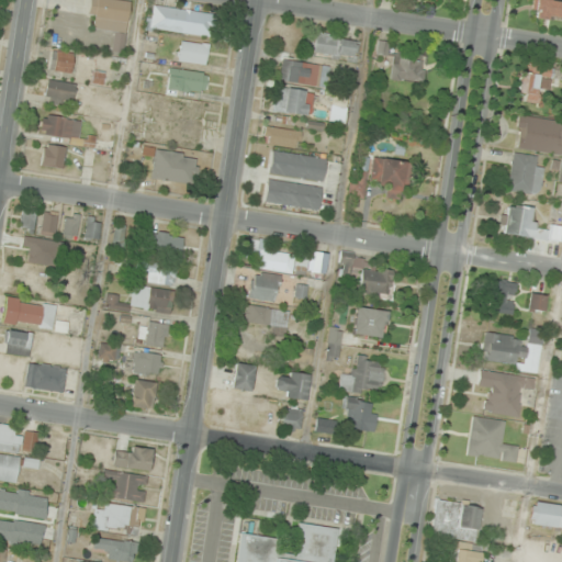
[(113,47),(124,48),(130,1),(121,0),(90,0),(89,19),(96,19),(94,30),(115,32),(113,47)]
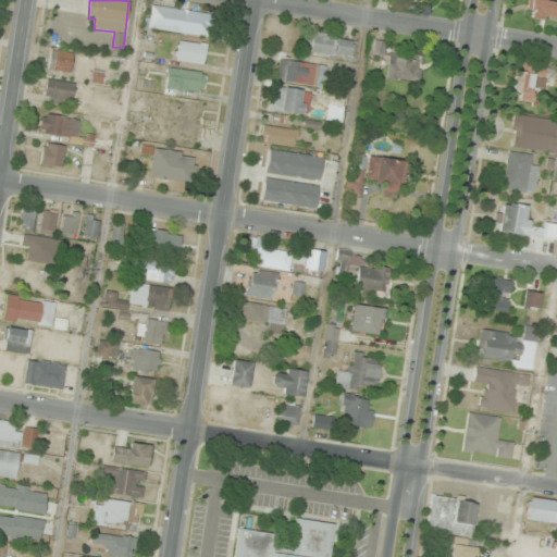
[(210,38),(213,14),(149,4),(145,28),(210,38)]
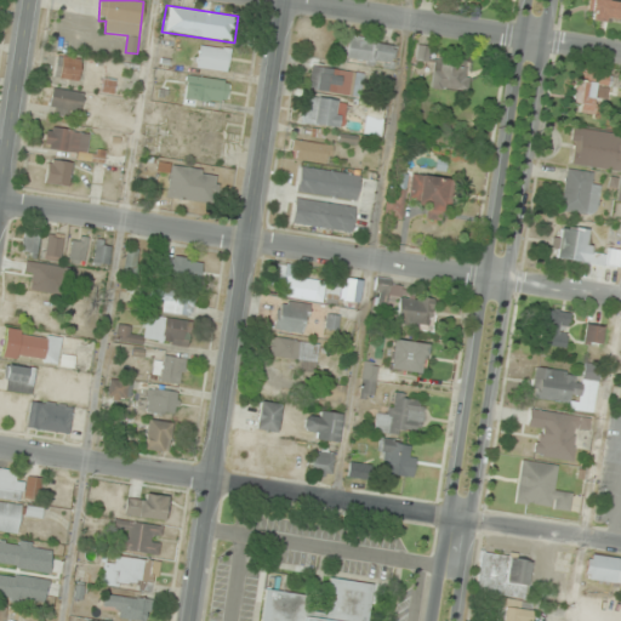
[(389,66),(393,44),(346,35),(342,58),(389,66)]
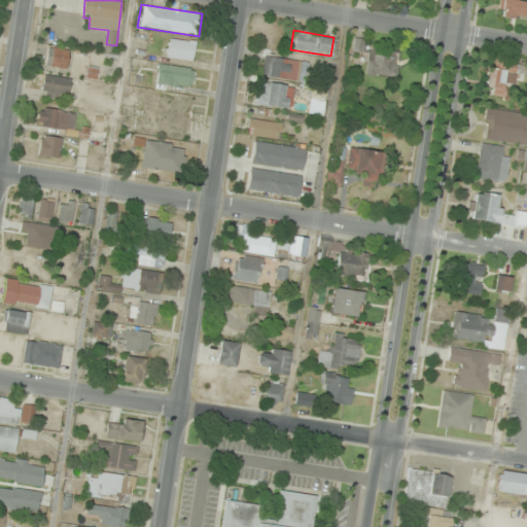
[(196,41),(169,39),(167,58),(194,61),(196,41)]
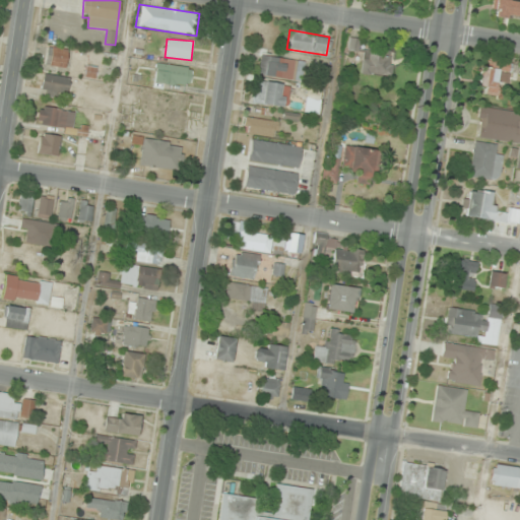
[(69,50),(48,47),(45,65),(66,68),(69,50)]
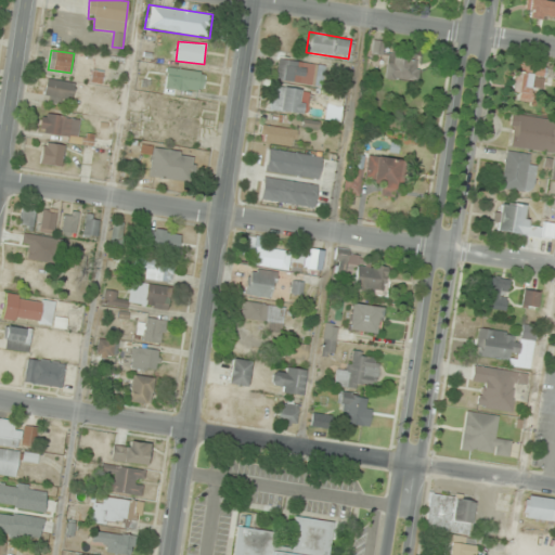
[(420,55),(387,54),(386,79),(418,81),(420,55)]
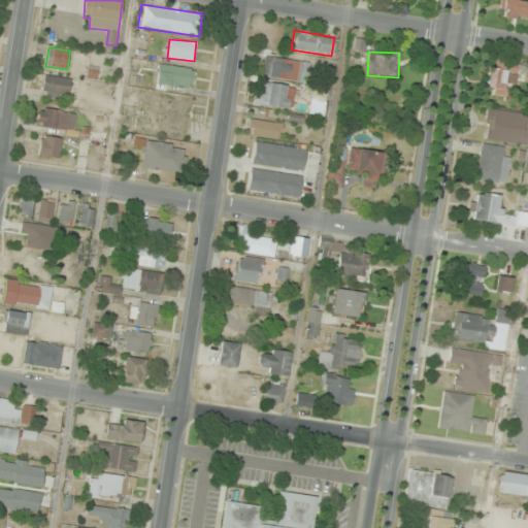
[(262,75),(303,84),(307,64),(266,55),(262,75)]
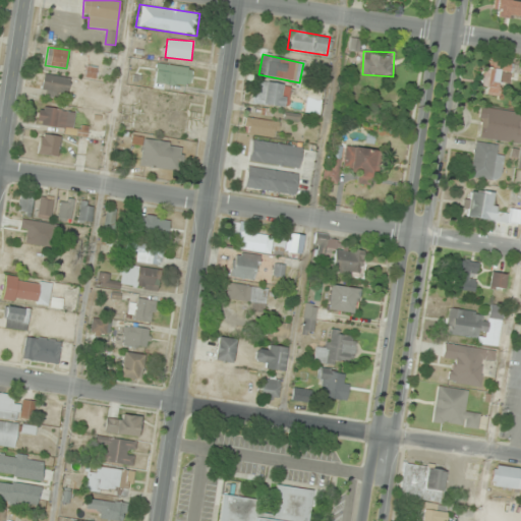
[(190,88),(192,67),(155,64),(154,84),(190,88)]
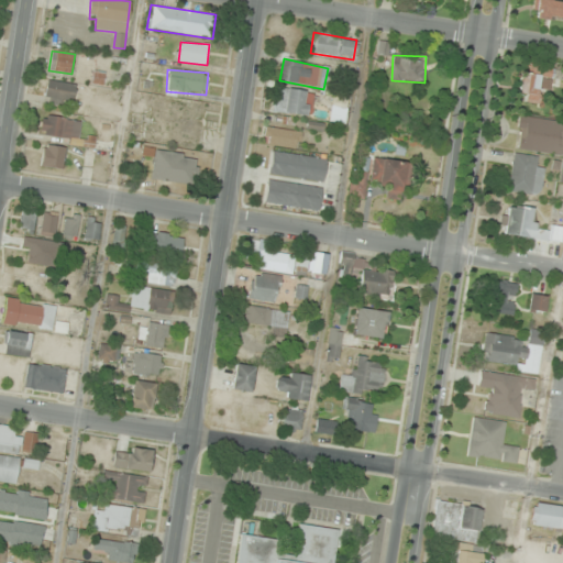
[(520,102),(544,102),(544,74),(520,74),(520,102)]
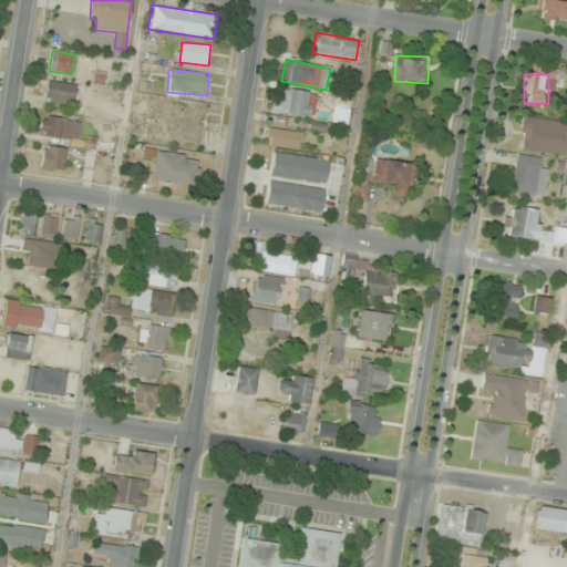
[(45,100),(74,102),(75,84),(48,82),(45,100)]
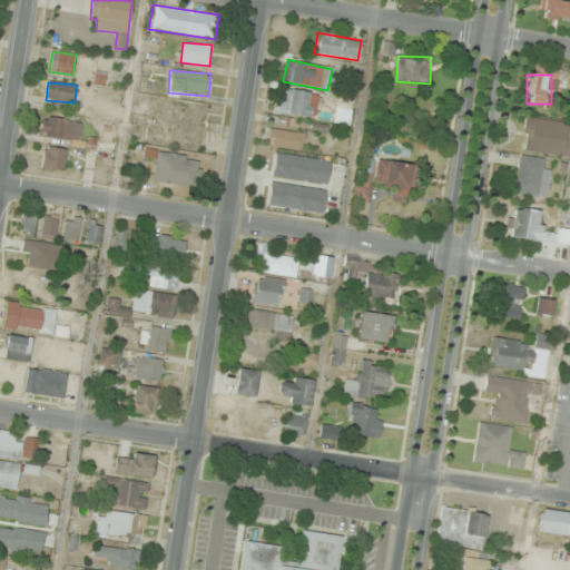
[(287,99),(279,98),(277,111),(311,118),(315,95),(290,89),(287,99)]
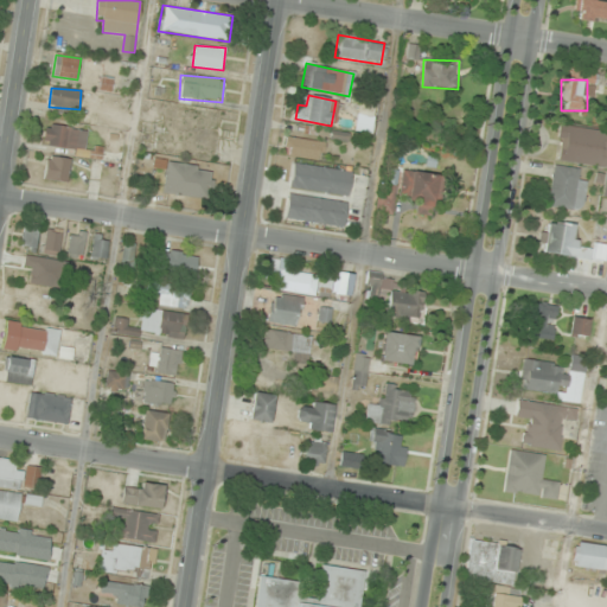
[(89,131),(46,125),(43,147),(101,155),(101,149),(87,147),(89,131)]
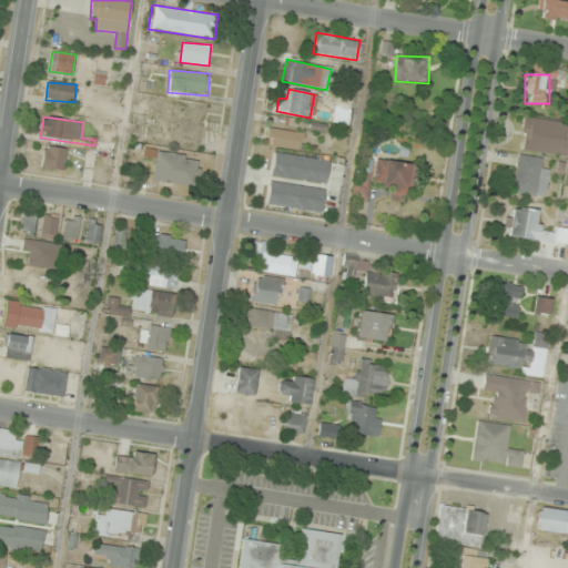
[(567,155),(567,122),(524,117),(519,150),(567,155)]
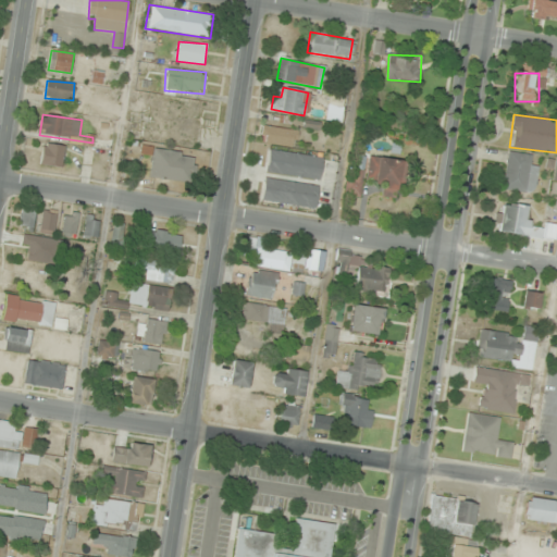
[(295,131),(264,125),(261,141),(292,147),(295,131)]
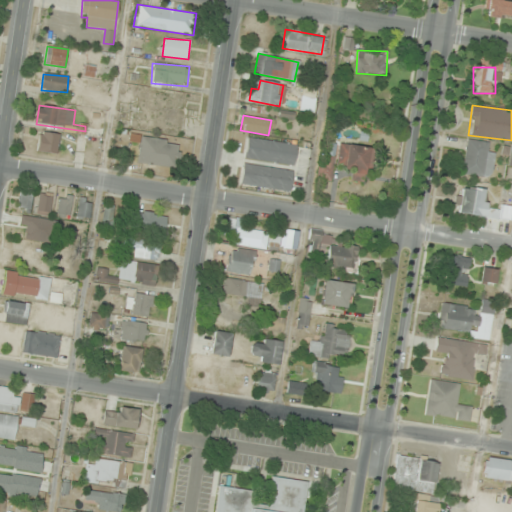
[(59,154),(61,135),(39,132),(37,151),(59,154)]
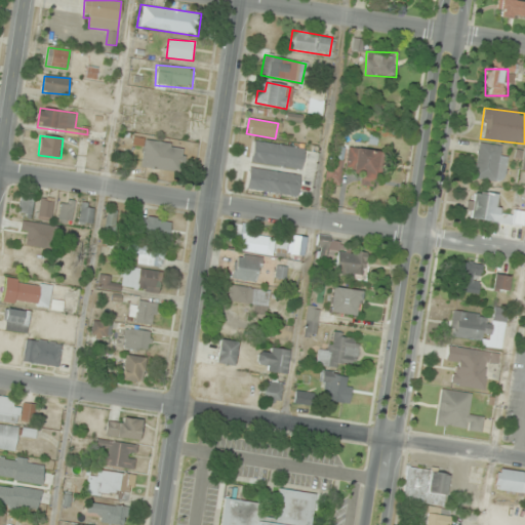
[(185,146),(133,137),(132,145),(144,147),(140,166),(180,173),(185,146)]
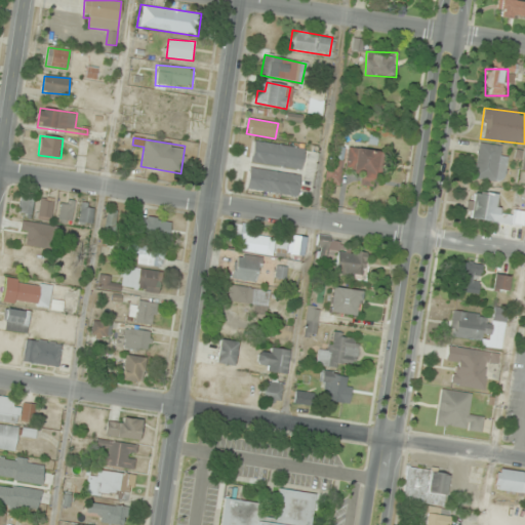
[(250,161),(300,169),(304,148),(253,140),(250,161)]
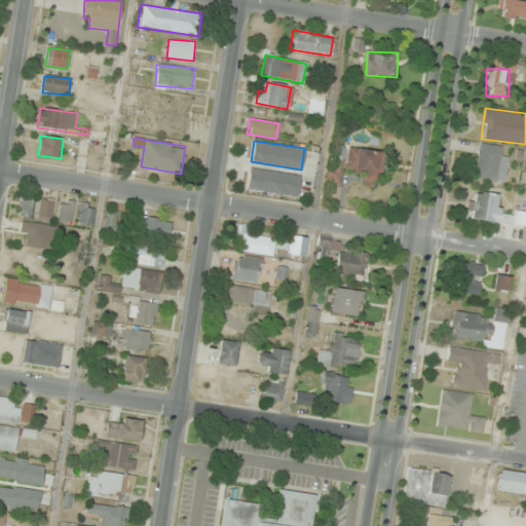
[(359,183),(375,187),(383,155),(337,143),(326,184),(339,187),(345,167),(361,172),(359,183)]
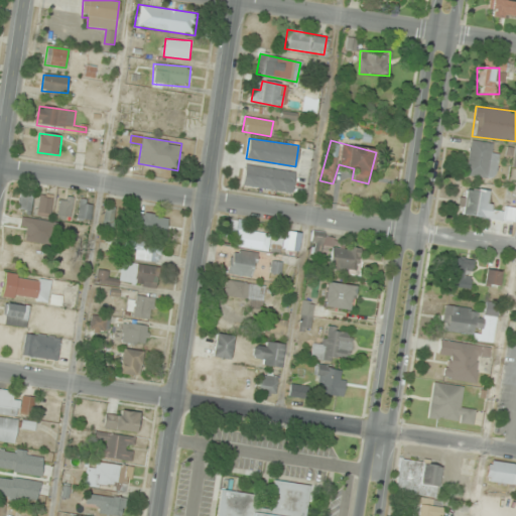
[(466,174),(495,179),(499,155),(490,153),(491,143),(471,140),(466,174)]
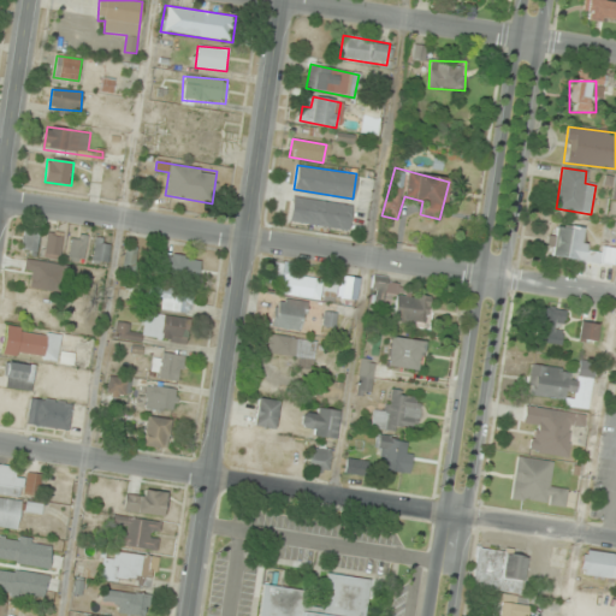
[(351,205),(292,197),(290,221),(349,229),(351,205)]
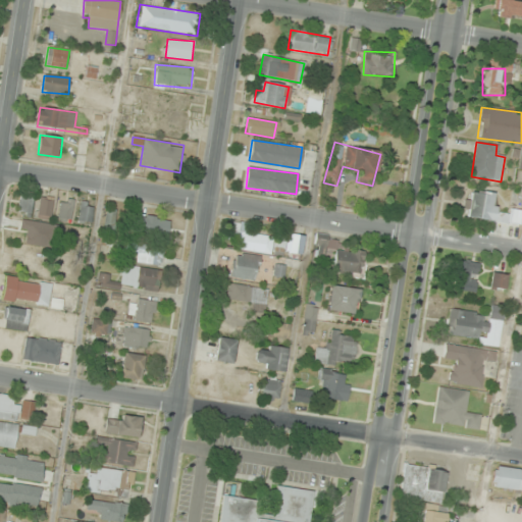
[(496,195),(471,191),(467,217),(492,221),(490,231),(518,236),(521,211),(512,209),(512,214),(492,211),(496,195)]
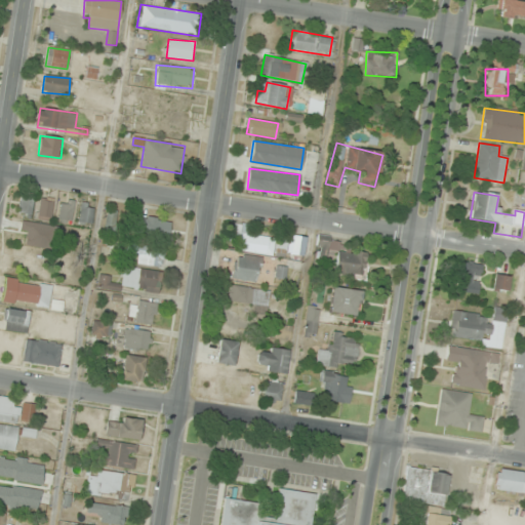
[(19,216),(33,218),(35,197),(22,195),(19,216)]
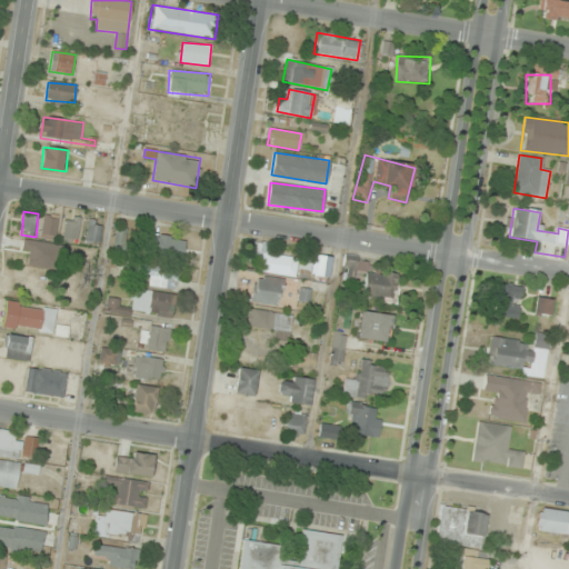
[(60,215),(43,213),(40,239),(56,240),(60,215)]
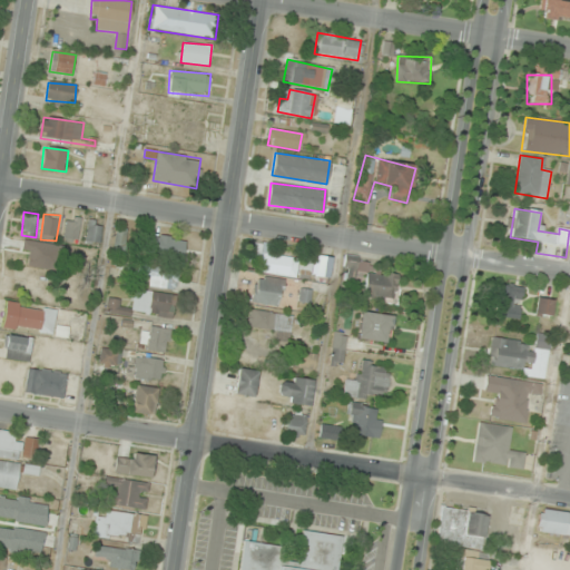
[(81,218),(67,216),(64,239),(78,242),(81,218)]
